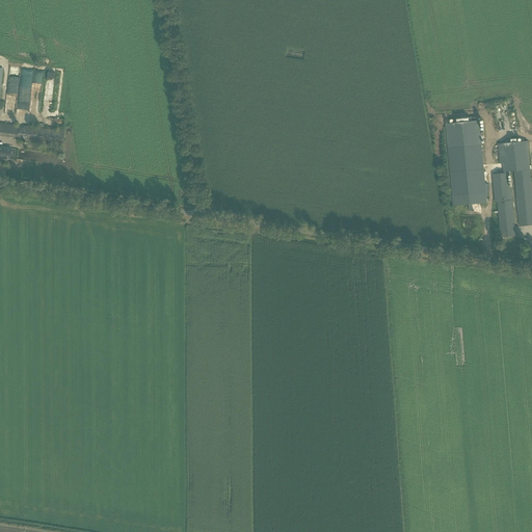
[(19,70),(9,69),(9,82),(19,82),(19,70)]
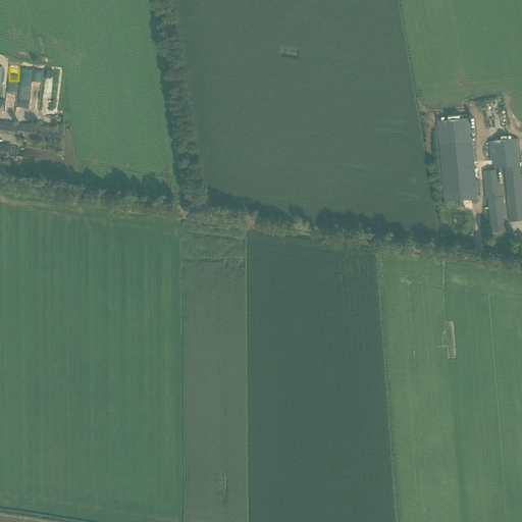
[(447,120),(437,121),(445,202),(477,199),(470,118),(461,119),(461,115),(447,116),(447,120)]
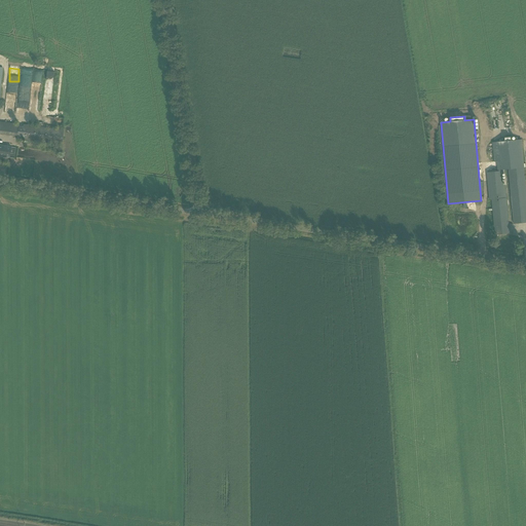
[(0,155),(9,157),(11,146),(0,144),(0,155)]
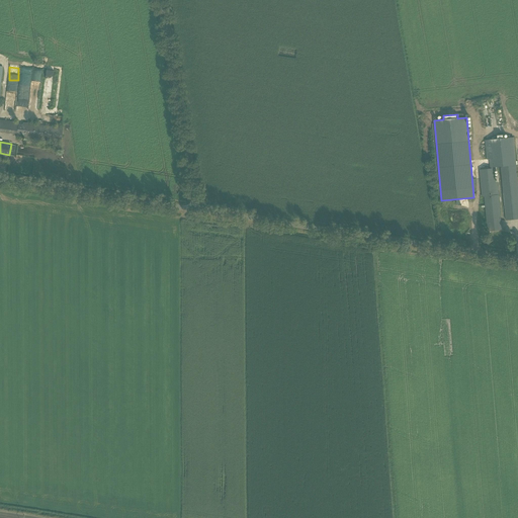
[(494,168),(482,169),(485,196),(487,220),(501,219),(502,219),(498,167),(494,168)]
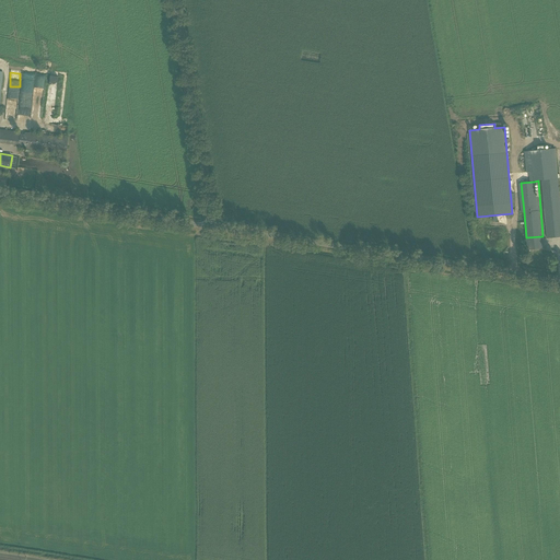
[(543,248),(541,236),(526,237),(527,251),(543,248)]
